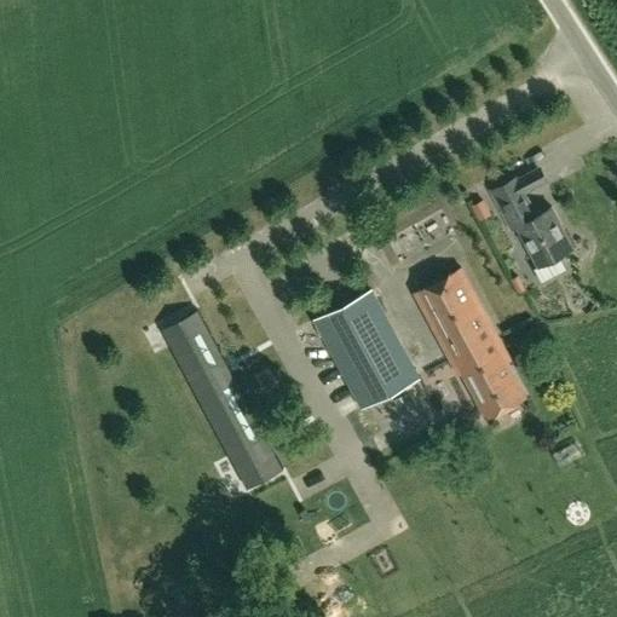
[(541,171),(518,182),(517,180),(492,194),(512,232),(518,229),(537,269),(572,252),(552,211),(536,219),(524,194),(547,183),(541,171)]
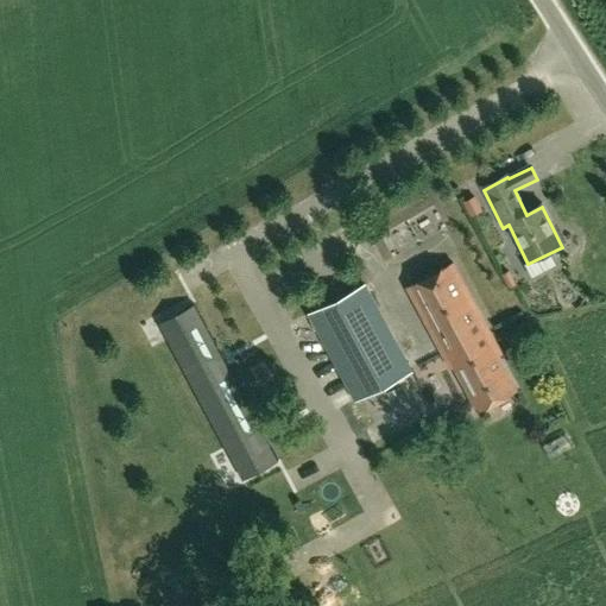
[(515,392),(493,352),(497,349),(450,264),(406,289),(449,370),(453,367),(477,412),(515,392)]
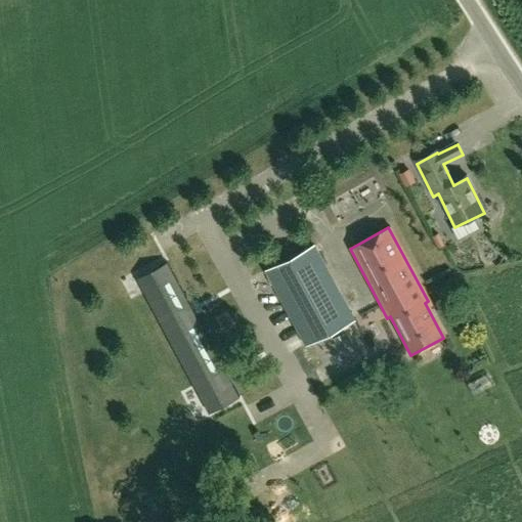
[(355,321),(314,245),(263,273),(304,348),(355,321)]
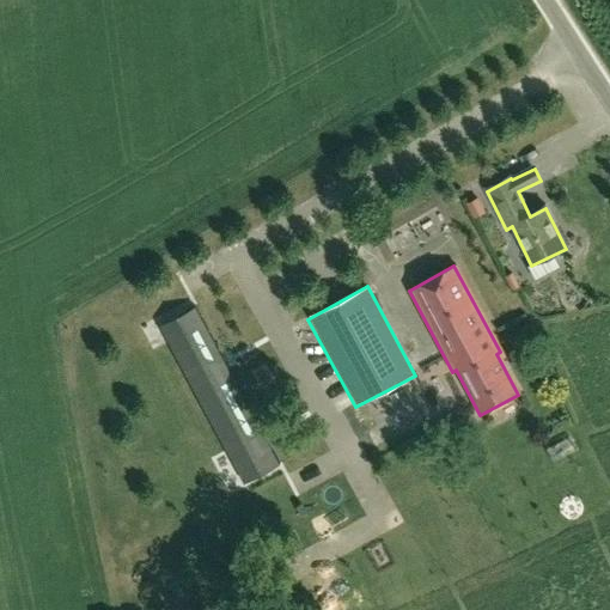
[(166,345),(225,452),(239,444),(256,475),(276,463),(226,370),(221,360),(195,311),(175,322),(182,336),(166,345)]
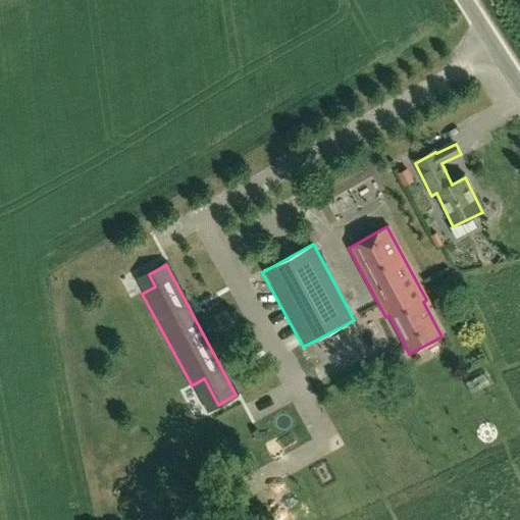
[(362,325),(332,334),(341,361),(370,352),(362,325)]
